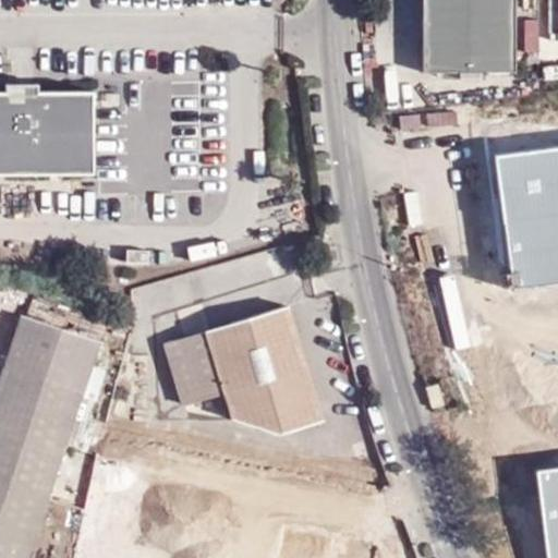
[(423,0),(423,73),(516,72),(514,0),(423,0)]
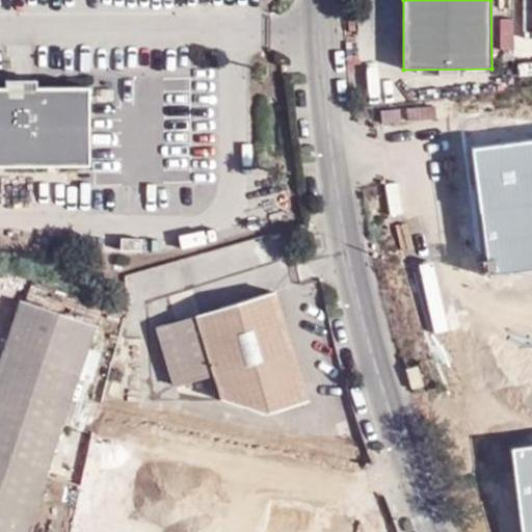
[(0,165),(91,166),(90,86),(38,87),(38,79),(6,79),(6,87),(0,86),(0,165)]
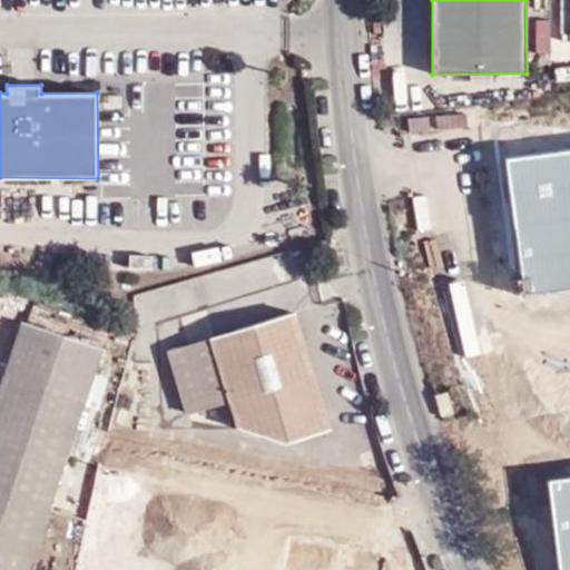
[(331,431),(294,311),(164,351),(185,418),(228,403),(236,430),(286,445),(331,431)]
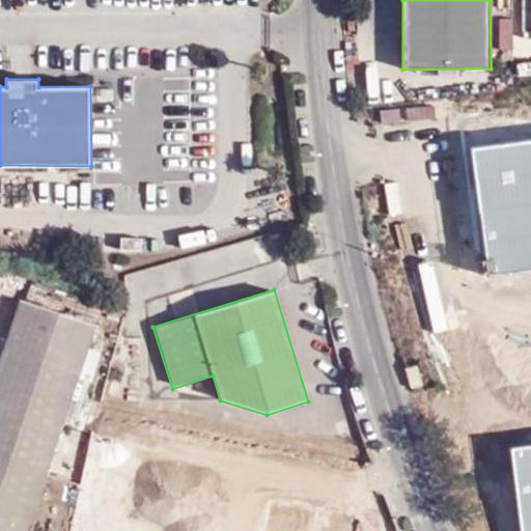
[(95,324),(26,299),(0,372),(0,530),(24,530),(62,424),(75,428),(91,379),(79,373),(95,324)]
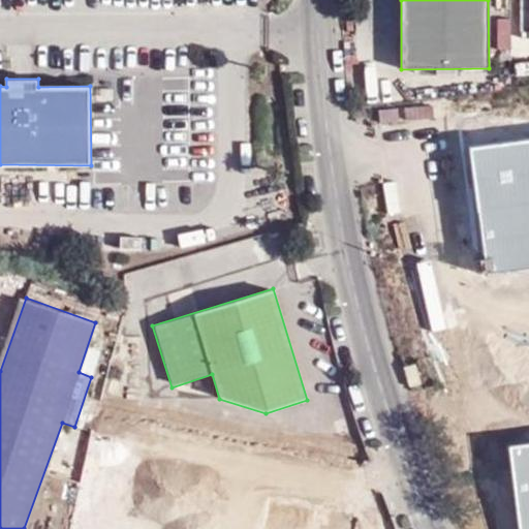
[(84,427),(66,528),(367,528),(369,521),(273,505),(269,528),(208,528),(131,516),(144,437),(84,427)]
